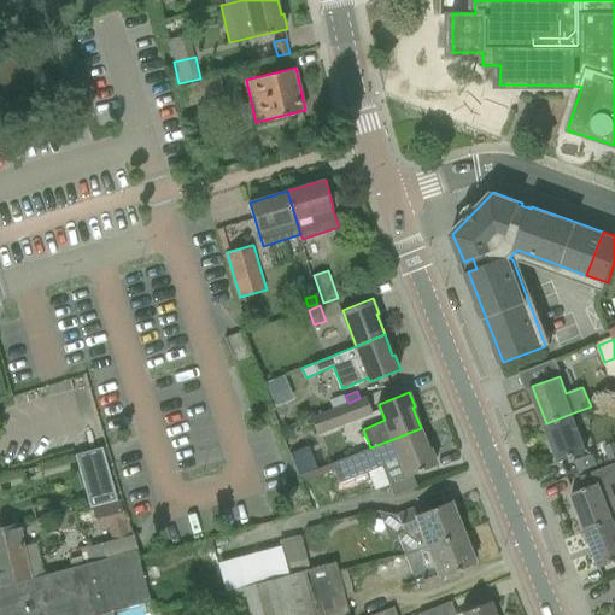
[(359,398),(349,403),(311,416),(317,433),(373,413),(367,396),(359,398)]
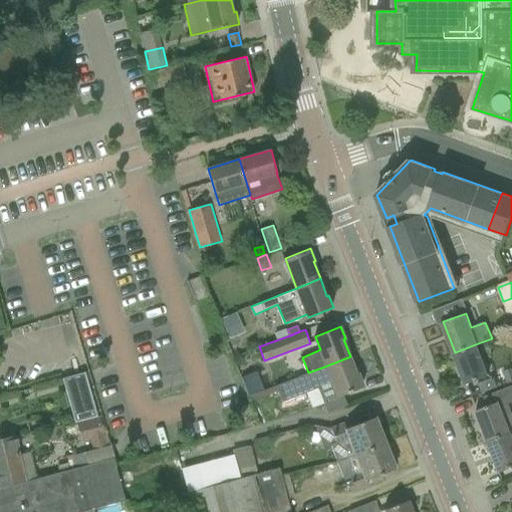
[(455,352),(467,384),(490,374),(478,343),(455,352)]
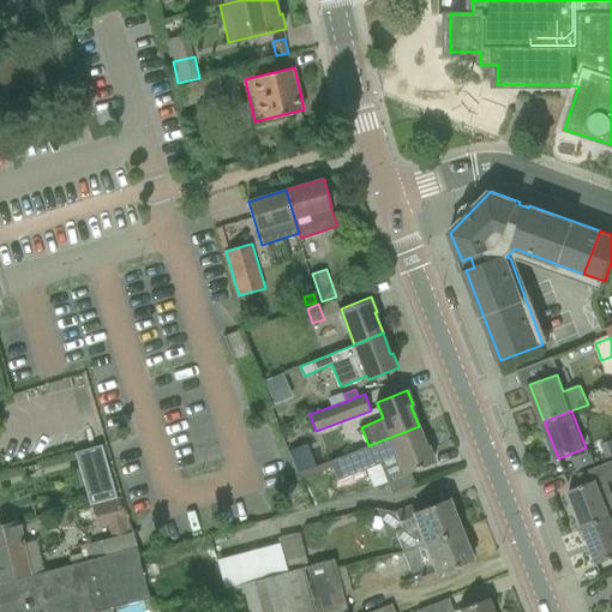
[(342,456),(331,460),(339,479),(381,463),(393,492),(415,484),(411,471),(435,461),(429,445),(427,447),(419,426),(391,437),(369,445),(359,449),(342,456)]
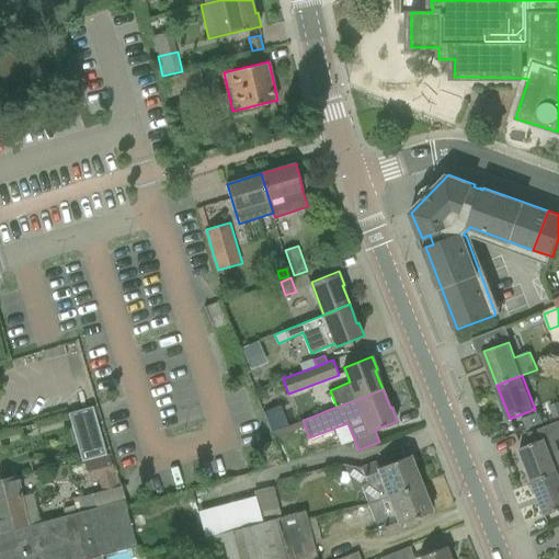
[(540,410),(524,417),(528,428),(545,422),(540,410)]
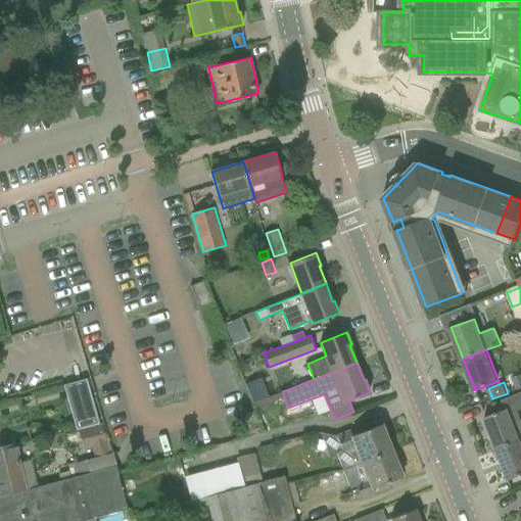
[(486,417),(499,448),(520,439),(520,424),(516,411),(520,408),(520,391),(494,403),(498,413),(486,417)]
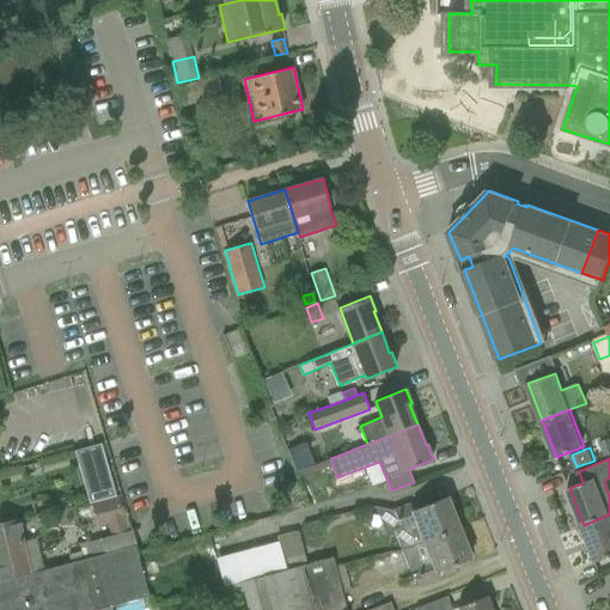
[(86,487),(90,502),(93,501),(117,496),(113,479),(86,487)]
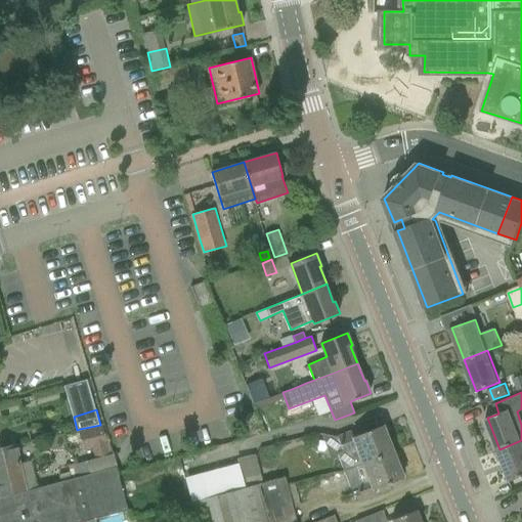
[(94,447),(96,459),(114,453),(111,440),(110,441),(104,424),(100,425),(80,429),(85,449),(94,447)]
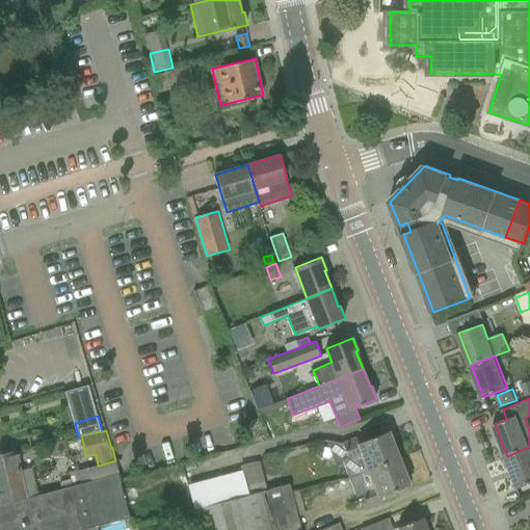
[(356,474),(400,457),(389,430),(360,443),(358,436),(343,442),(344,443),(350,458),(344,460),(350,476),(356,474)]
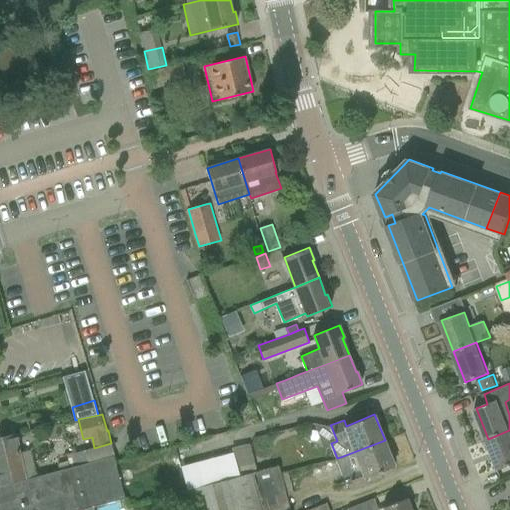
[(488,439),(499,469),(509,465),(509,430),(488,439)]
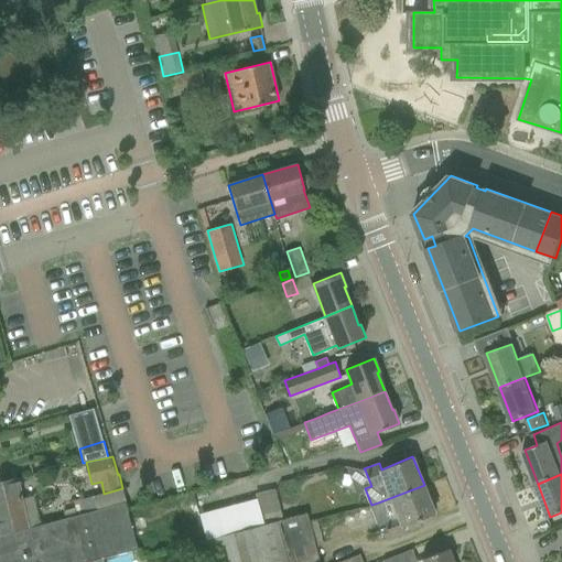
[(0,533),(29,526),(22,499),(18,479),(17,476),(0,479),(0,533)]
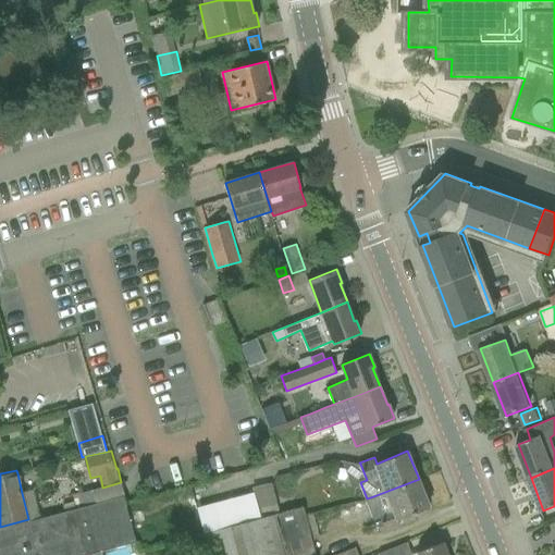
[(272,479),(254,484),(261,510),(280,505),(272,479)]
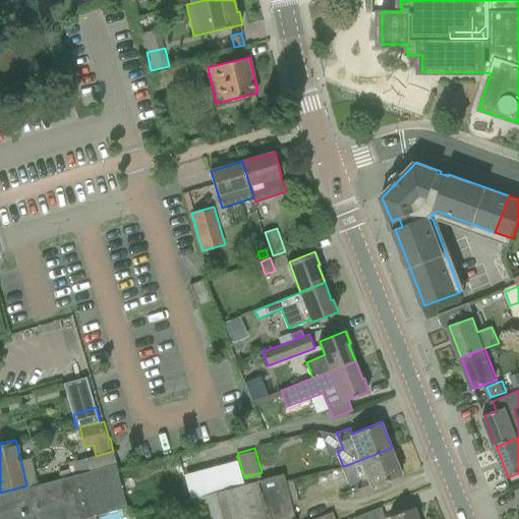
[(372,485),(402,474),(392,448),(349,464),(343,466),(349,483),(355,480),(361,497),(375,491),(372,485)]
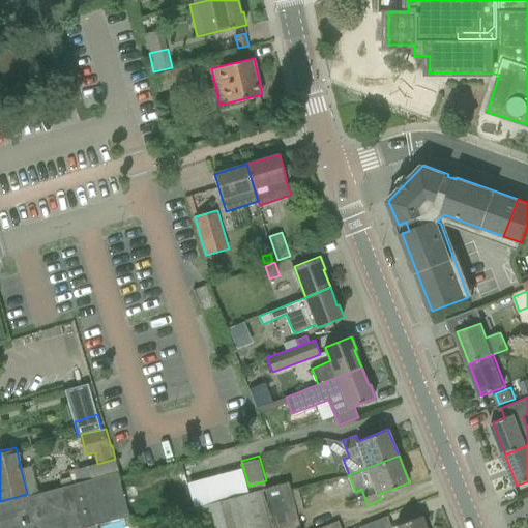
[(32,464),(22,466),(28,493),(38,490),(32,464)]
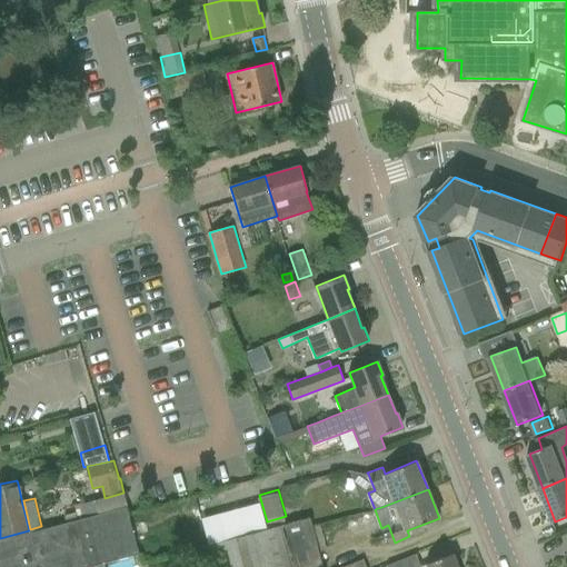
[(95,500),(82,504),(86,516),(98,514),(99,513),(95,500)]
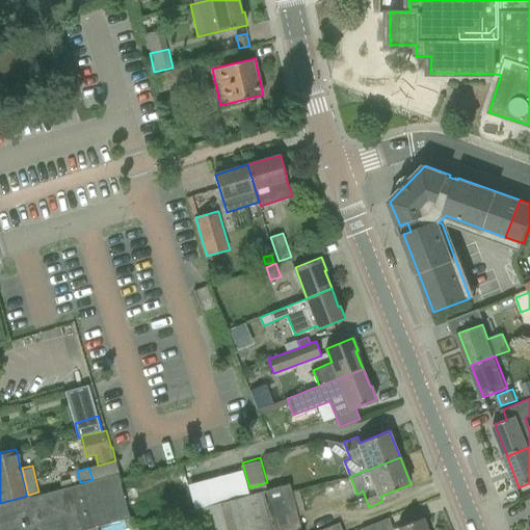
[(215,477),(222,501),(196,508),(202,529),(301,529),(289,483),(277,486),(249,494),(243,470),(215,477)]
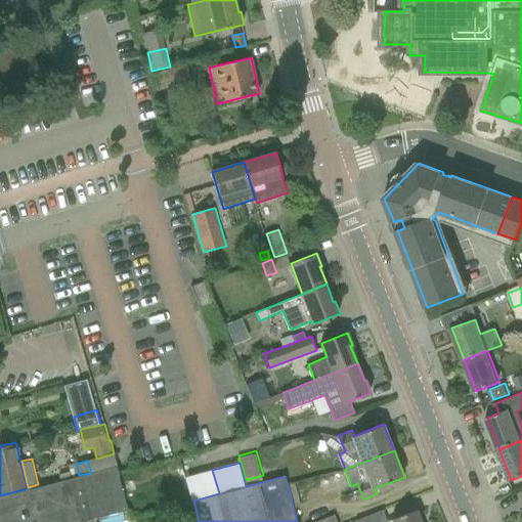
[(0,495),(0,521),(82,521),(84,521),(130,510),(130,508),(128,509),(119,473),(118,467),(118,466),(99,470),(92,472),(91,472),(90,473),(79,475),(40,485),(38,486),(27,488),(0,495)]
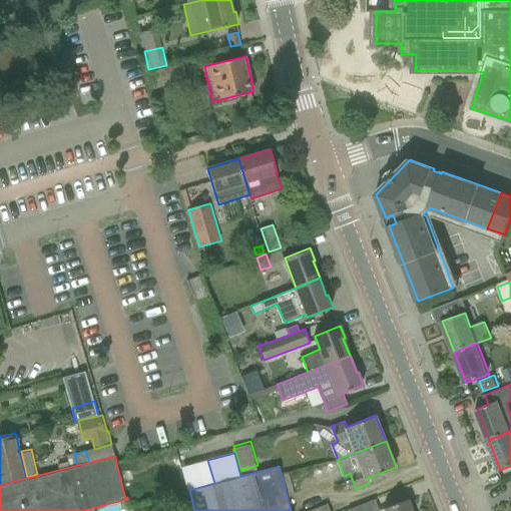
[(178,495),(175,500),(176,505),(180,508),(186,507),(190,502),(189,497),(184,494),(178,495)]
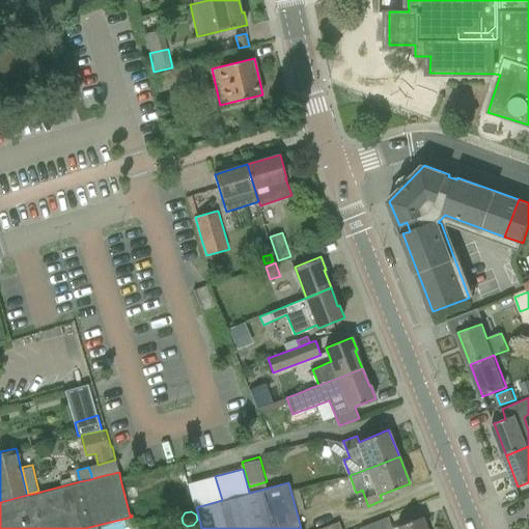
[(425,528),(427,528),(422,516),(393,528),(389,516),(356,528),(425,528)]
